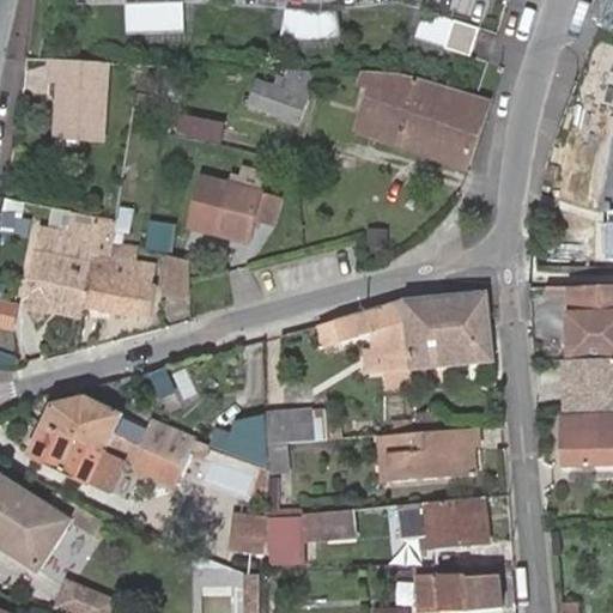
[(468,14),(472,0),(432,0),(432,2),(468,14)]
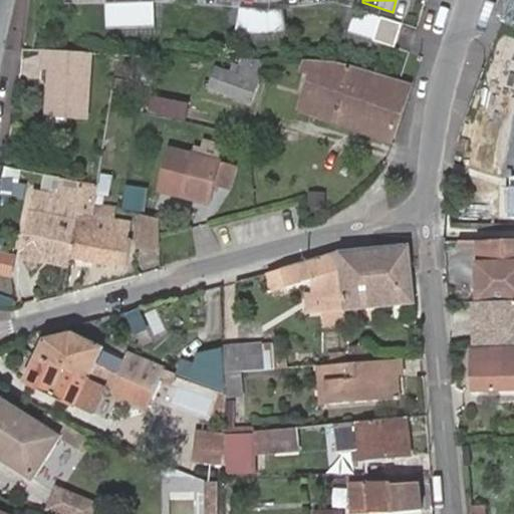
[(153,4),(105,5),(105,28),(153,27),(153,4)]
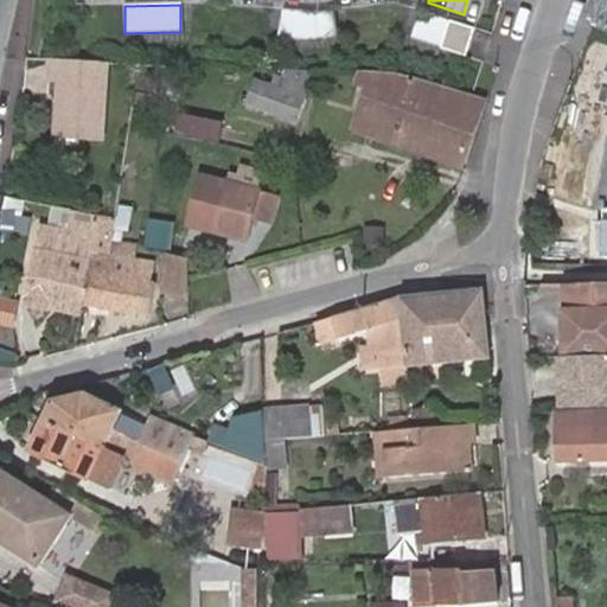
[(315,13),(283,11),(278,39),(313,42),(339,38),(334,11),(315,13)]
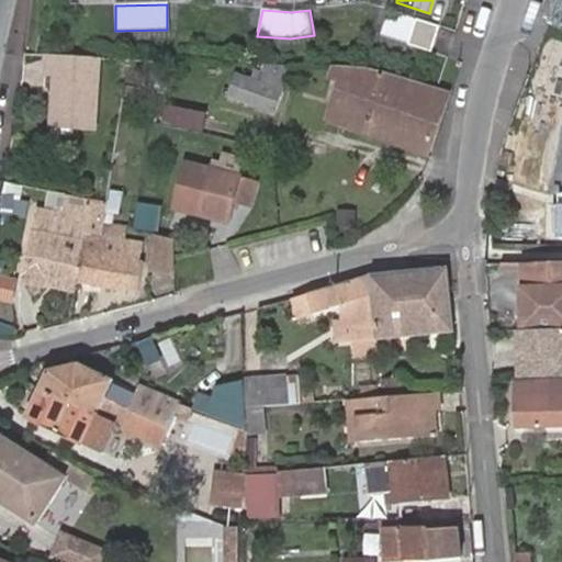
[(390,10),(381,35),(431,52),(440,26),(390,10)]
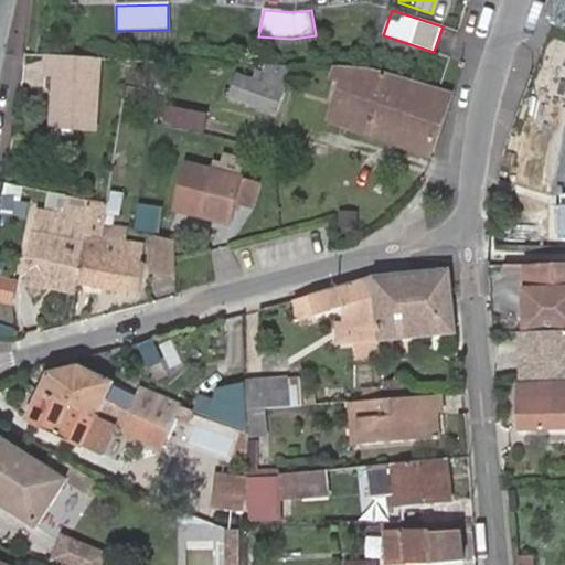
[(53,83),(51,135),(96,138),(100,64),(56,61),(44,61),(43,82),(53,83)]
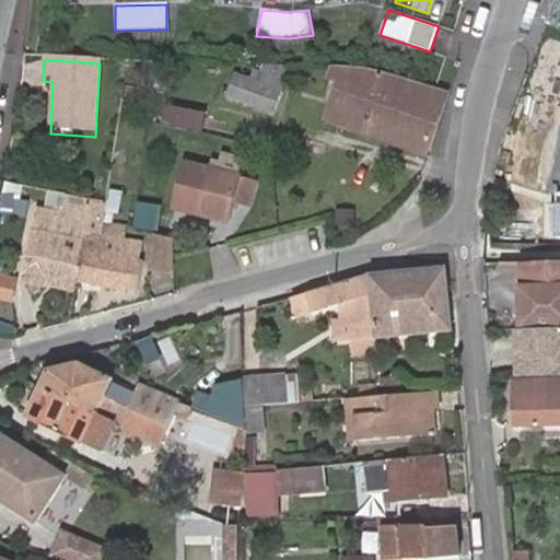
[(284,71),(265,70),(263,79),(253,76),(248,88),(233,82),(225,106),(273,121),(284,90),(284,71)]
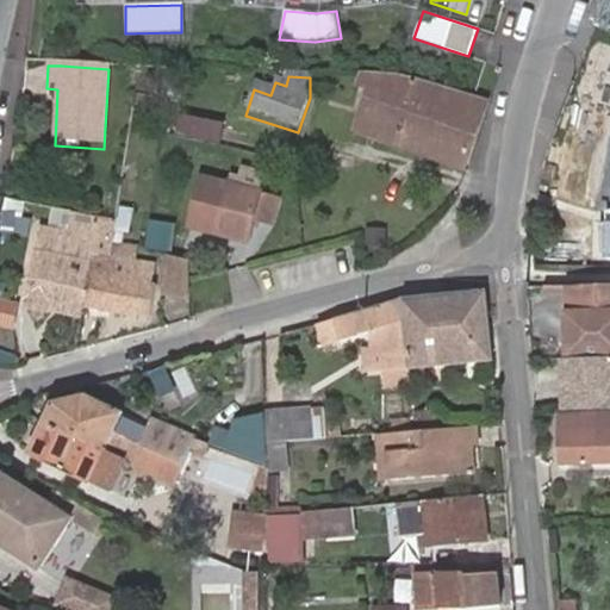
[(399,81),(362,80),(361,89),(379,95),(391,100),(378,138),(466,170),(493,109),(399,81)]
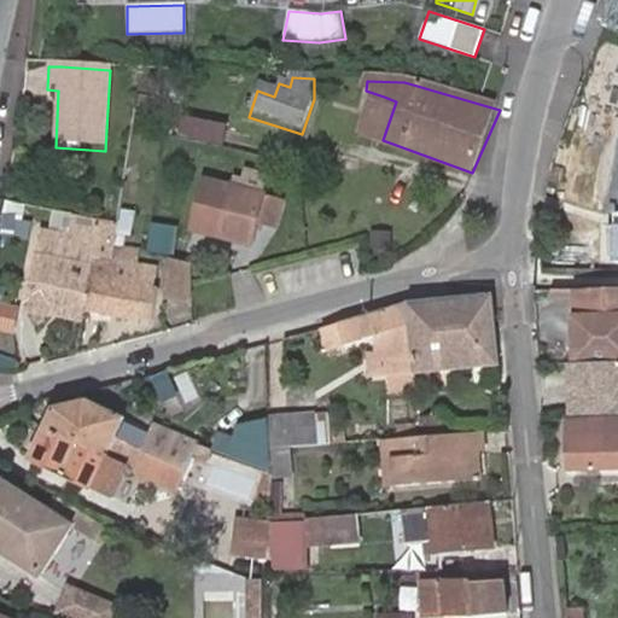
[(396,101),(384,97),(372,136),(383,140),(396,101)]
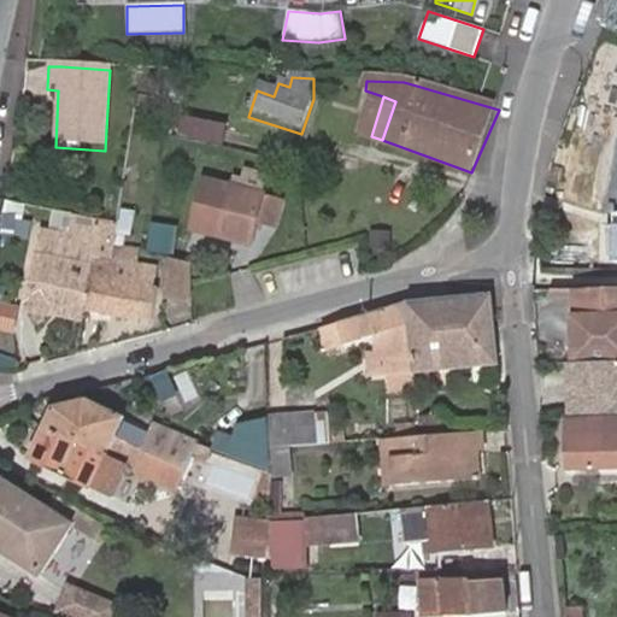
[(616,105),(603,101),(562,244),(616,259),(616,105)]
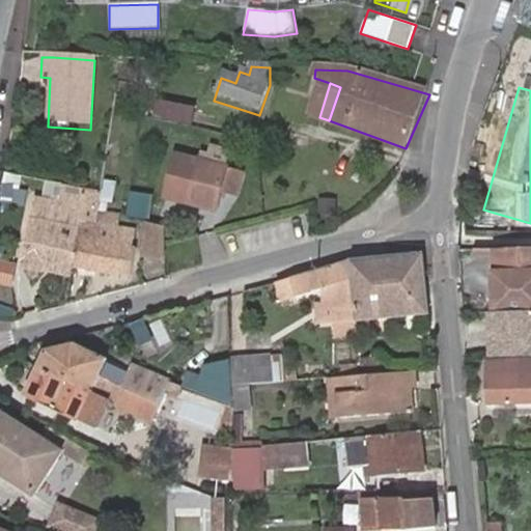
[(187,123),(189,105),(151,100),(148,117),(187,123)]
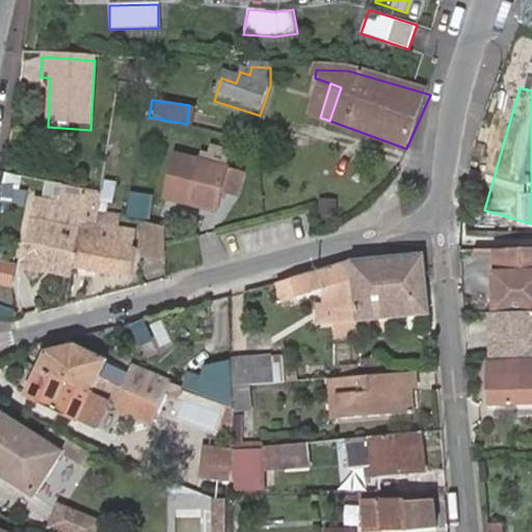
[(231,168),(180,157),(170,200),(220,211),(231,168)]
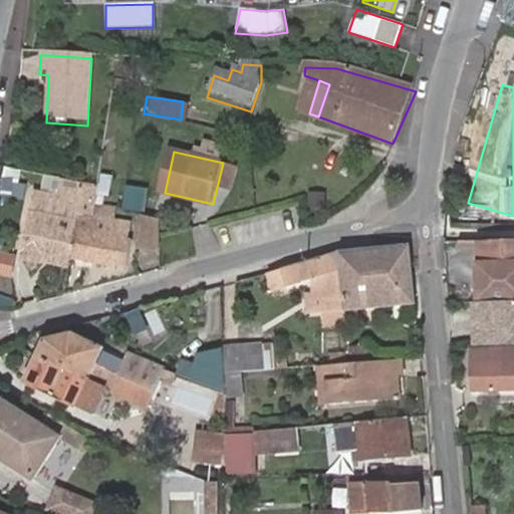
[(85,183),(100,186),(101,180),(86,178),(85,183)]
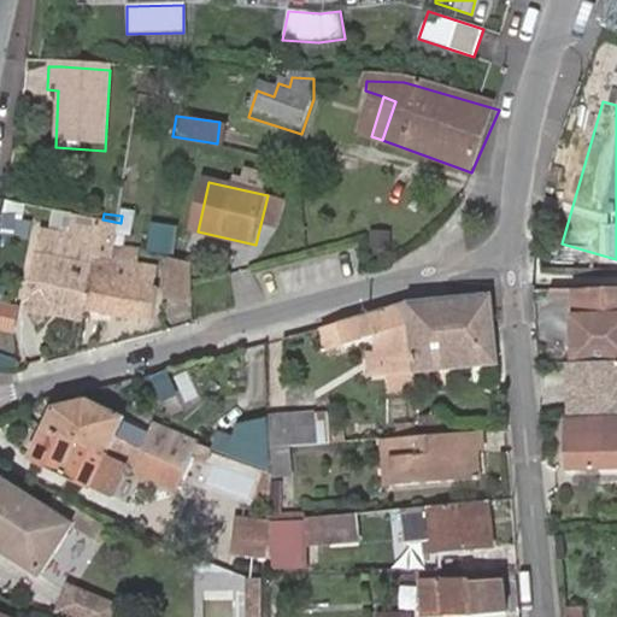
[(87,315),(87,312),(154,324),(160,293),(154,292),(159,266),(134,262),(115,258),(117,247),(121,223),(103,219),(100,233),(98,244),(71,239),(40,234),(25,311),(57,317),(58,309),(87,315)]
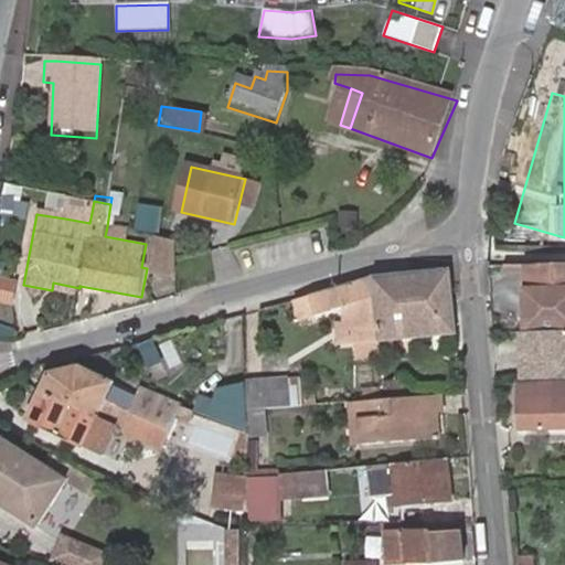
[(130,233),(155,234),(157,206),(132,205),(130,233)]
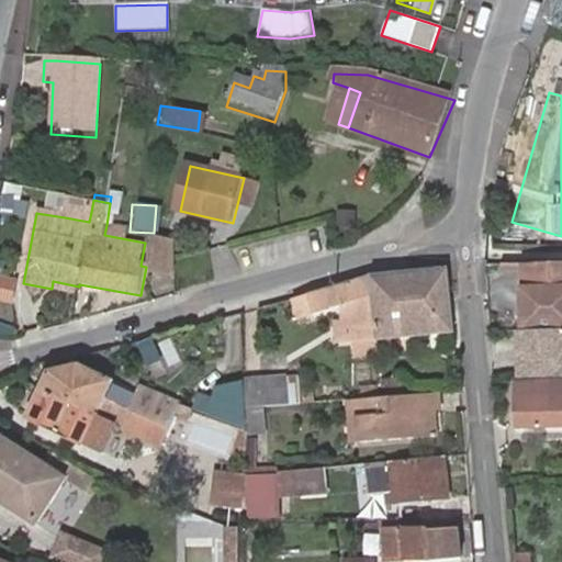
[(89,222),(91,212),(67,206),(65,217),(89,222)]
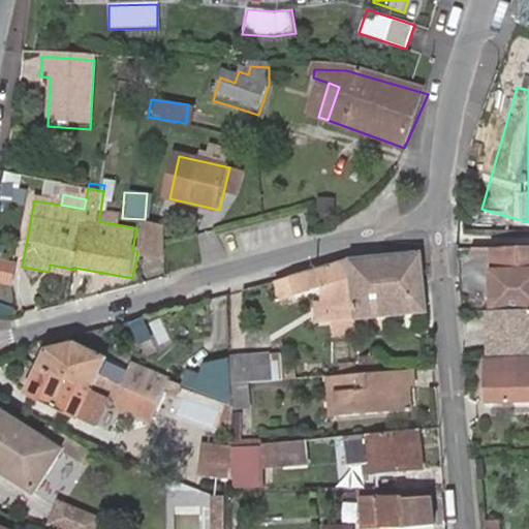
[(332,214),(332,197),(313,197),(313,213),(332,214)]
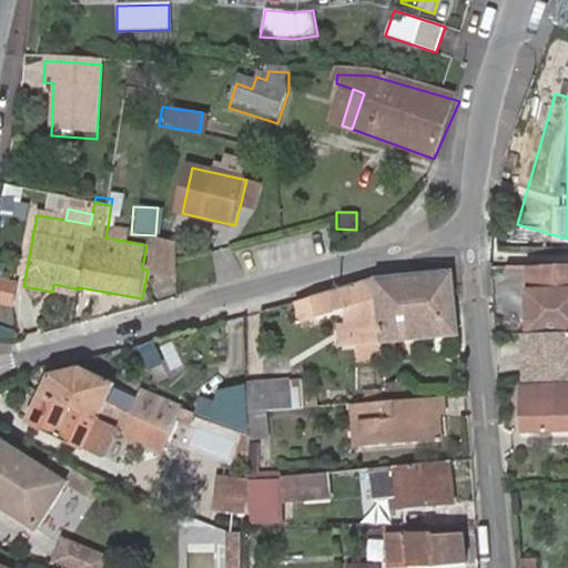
[(105,237),(123,241),(125,231),(108,227),(105,237)]
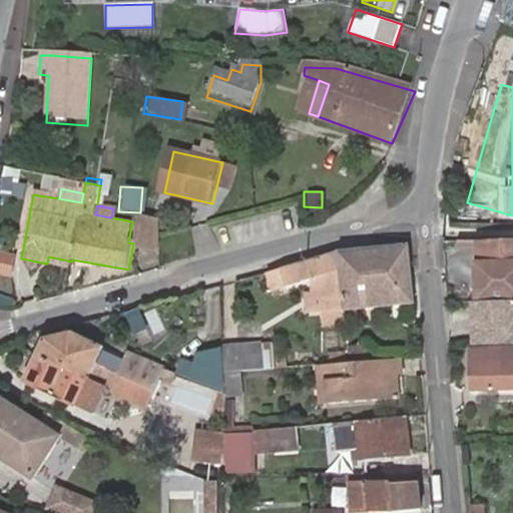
[(143,251),(158,251),(159,243),(159,240),(160,223),(141,217),(143,251)]
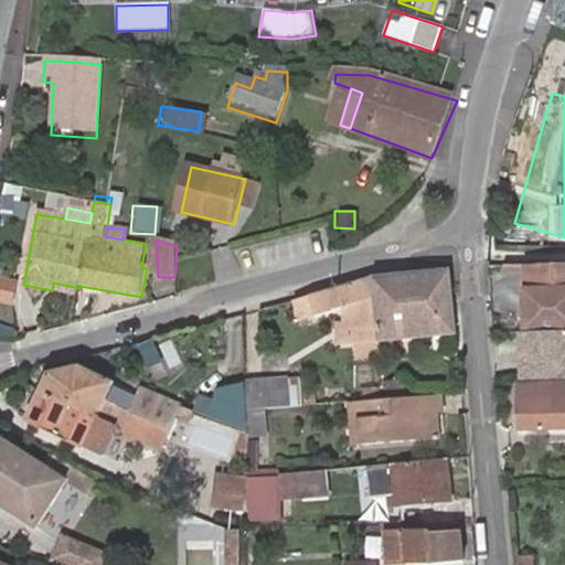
[(564,268),(525,269),(526,292),(523,292),(525,332),(564,329),(564,268)]
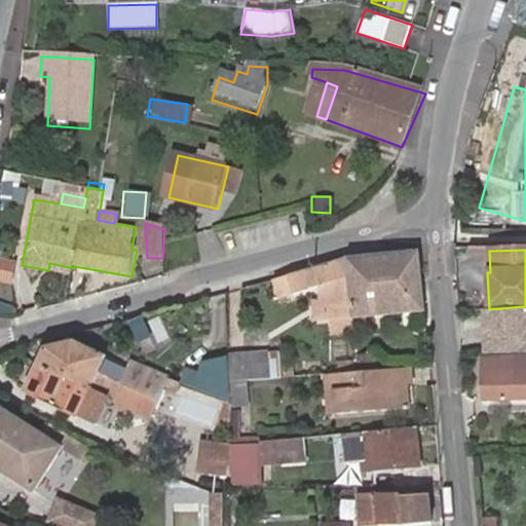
[(347,260),(351,318),(424,314),(419,254),(352,259),(347,260)]
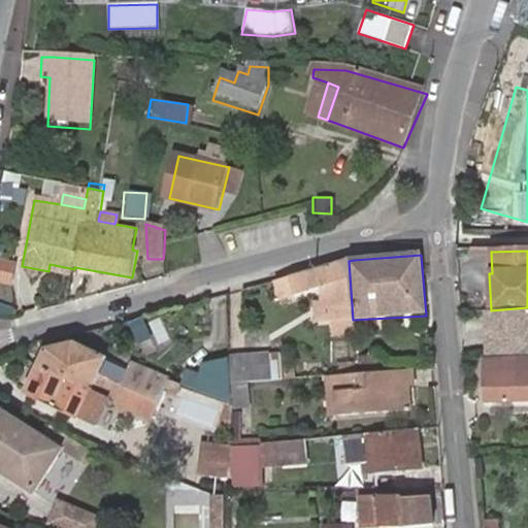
[(0,284),(8,285),(10,260),(0,258),(0,284)]
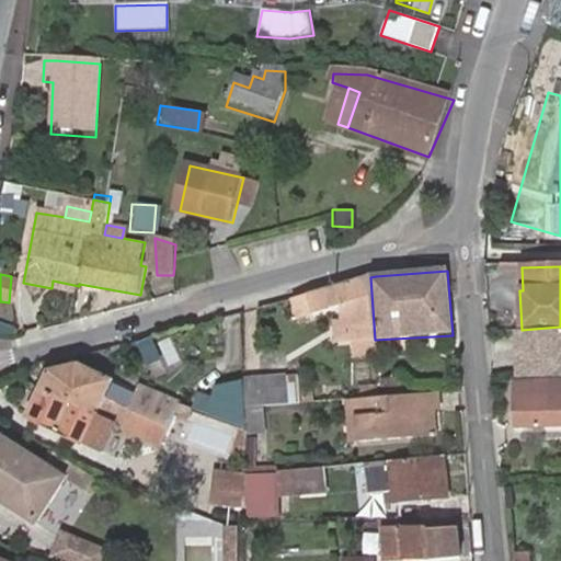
[(367,277),(293,299),(298,319),(339,307),(346,305),(351,341),(352,356),(376,354),(375,340),(370,277),(367,277)]
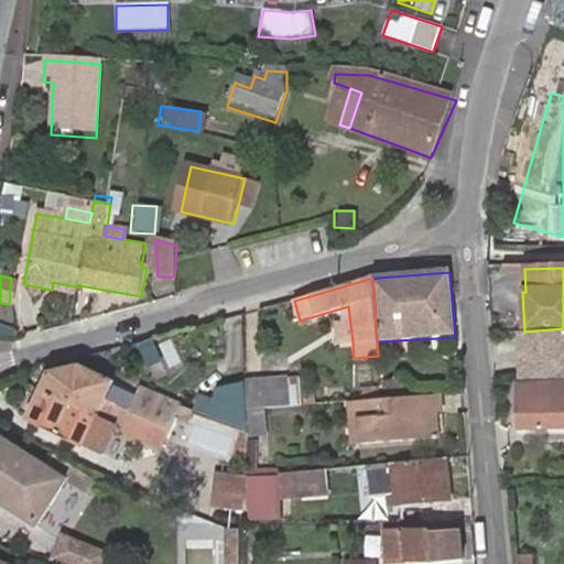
[(353,343),(348,306),(340,308),(342,322),(333,323),(336,344),(353,343)]
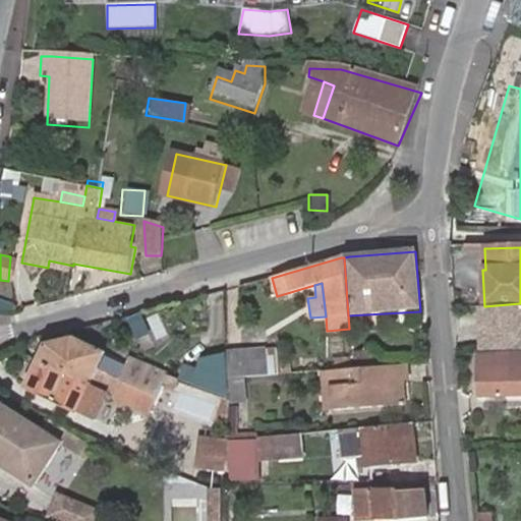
[(520,303),(484,306),(486,351),(493,351),(493,352),(520,351),(520,303)]
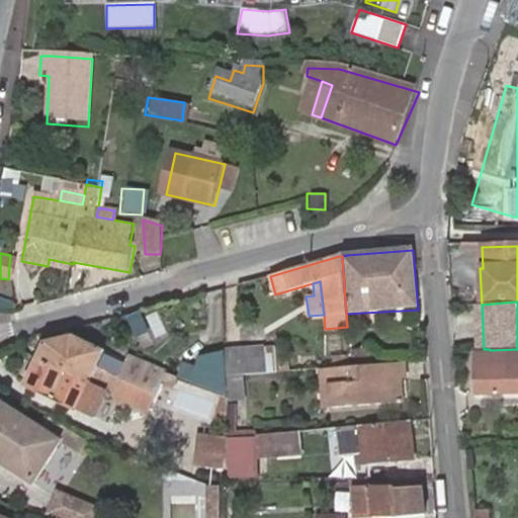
[(158,310),(144,314),(150,341),(165,338),(158,310)]
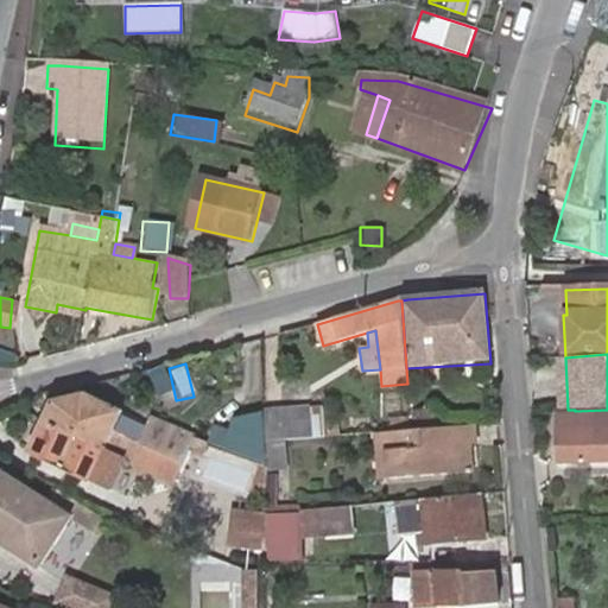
[(144,374),(153,394),(169,387),(159,367),(144,374)]
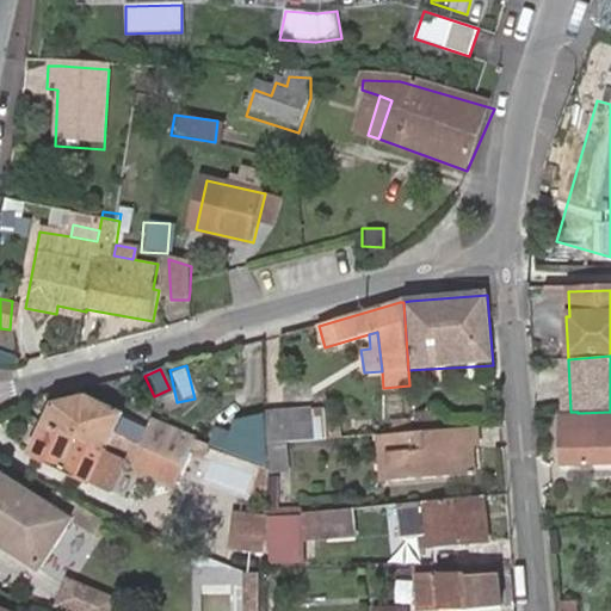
[(123,461),(103,452),(111,434),(121,417),(88,401),(53,407),(29,460),(90,487),(91,483),(111,492),(123,461)]
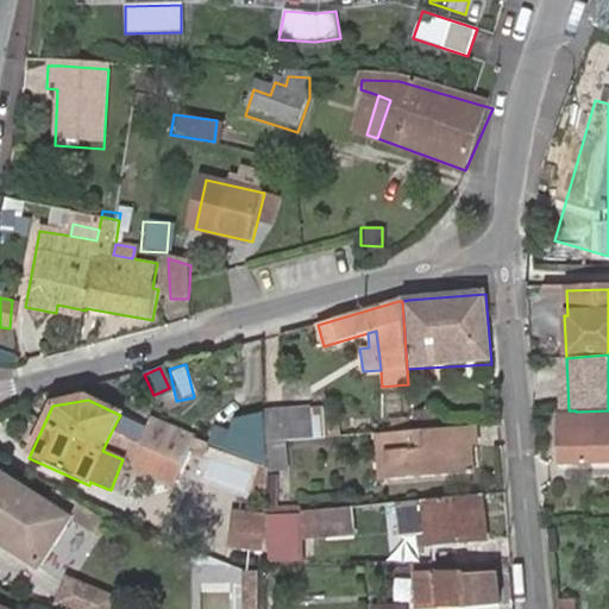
[(308,410),(312,438),(332,437),(330,408),(308,410)]
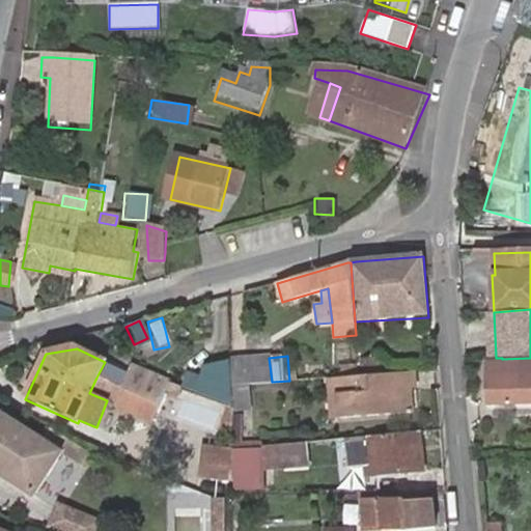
[(269,358),(230,362),(231,387),(247,385),(272,383),(272,382),(269,358)]
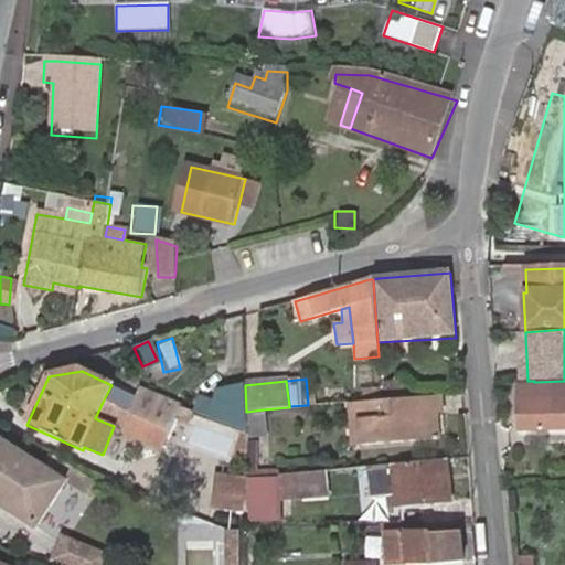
[(385,385),(385,396),(401,395),(400,384),(385,385)]
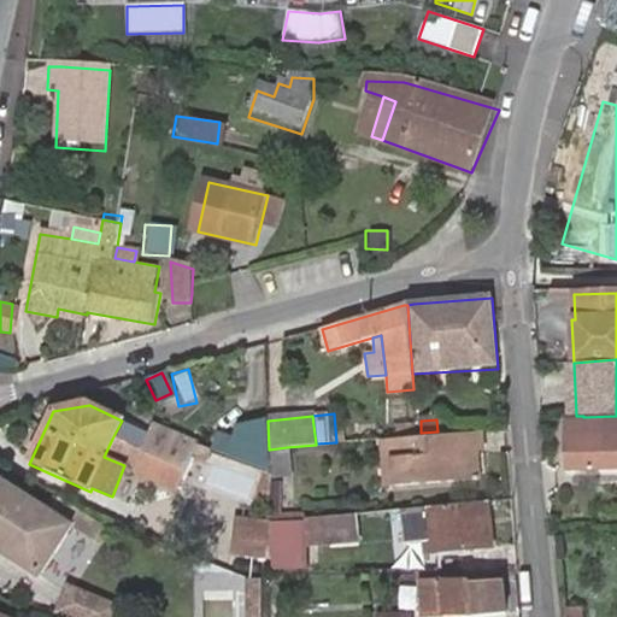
[(616,419),(566,419),(568,470),(616,468),(616,419)]
